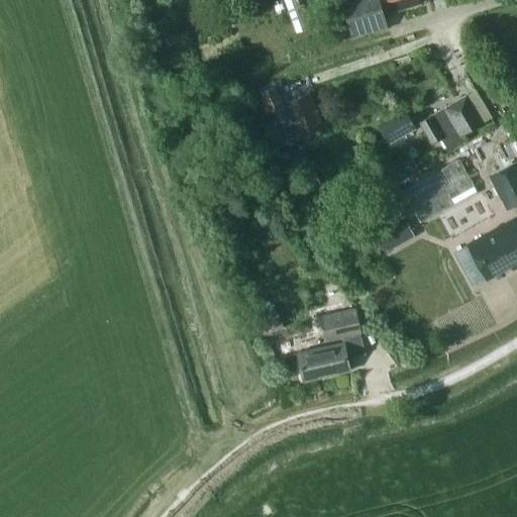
[(340,0),(351,37),(388,27),(384,15),(421,4),(419,0),(340,0)]
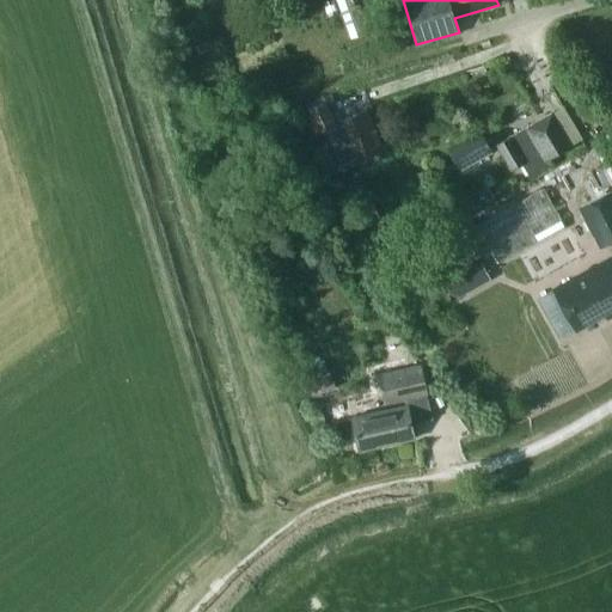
[(210,41),(197,46),(200,53),(213,49),(210,41)]
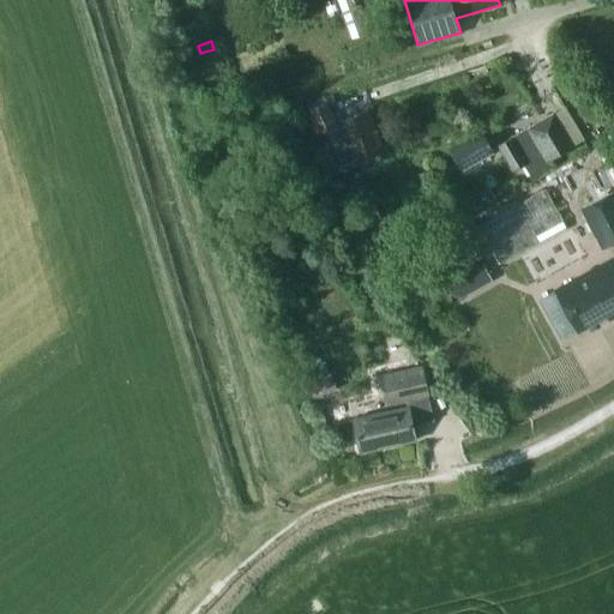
[(383,148),(367,112),(336,125),(326,103),(309,112),(319,133),(326,130),(342,166),(383,148)]
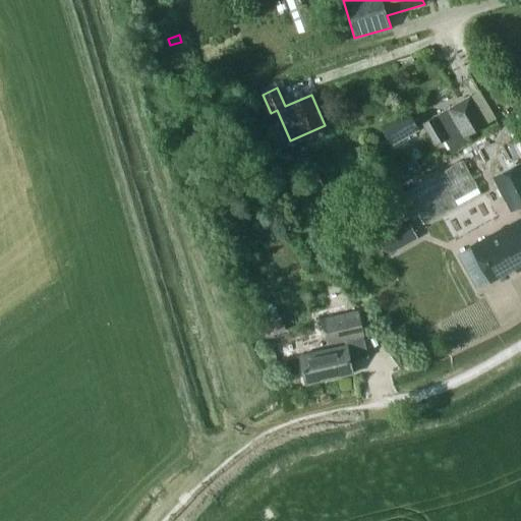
[(520,96),(518,91),(507,96),(515,112),(520,108),(520,96)]
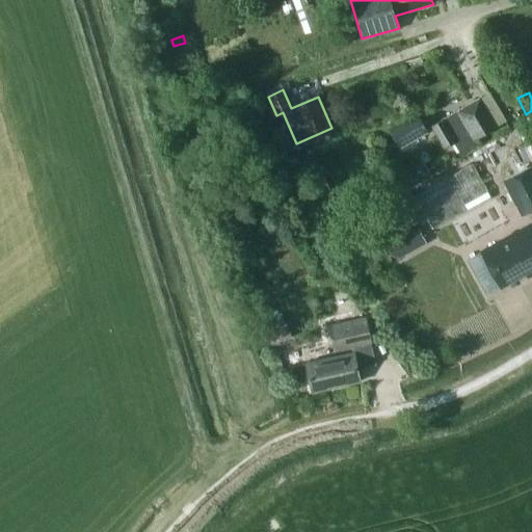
[(478,144),(475,139),(495,128),(486,113),(495,108),(487,96),(433,128),(445,147),(453,141),(461,154),(478,144)]
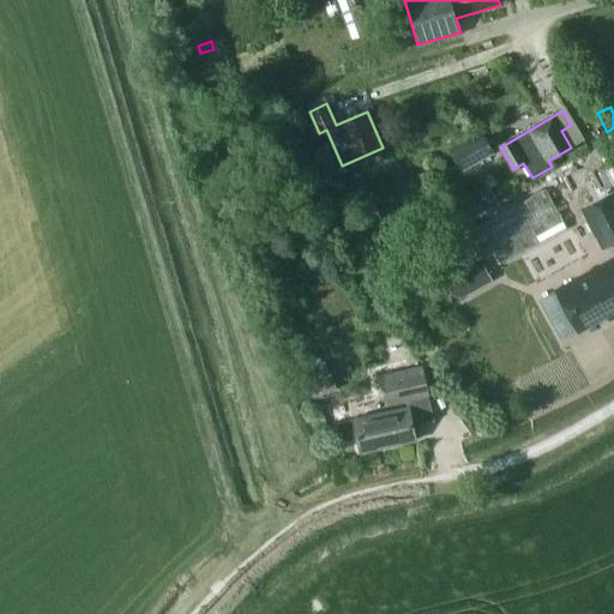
[(462,170),(495,152),(483,131),(450,149),(462,170)]
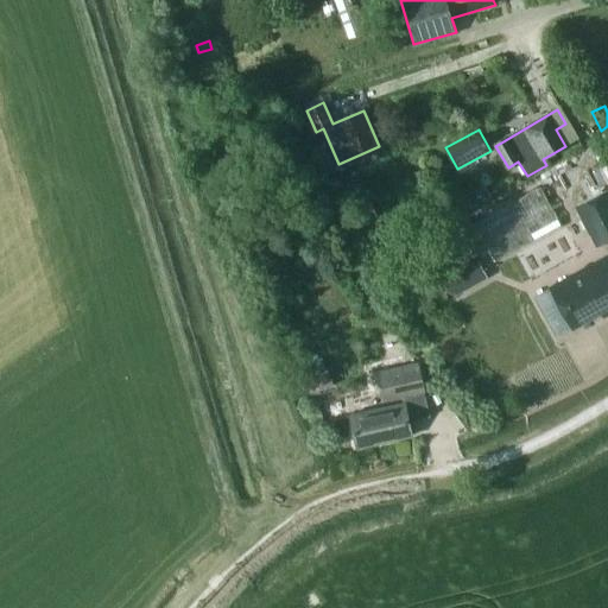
[(420,251),(436,279),(476,259),(489,252),(495,264),(562,227),(539,185),(473,222),(420,251)]
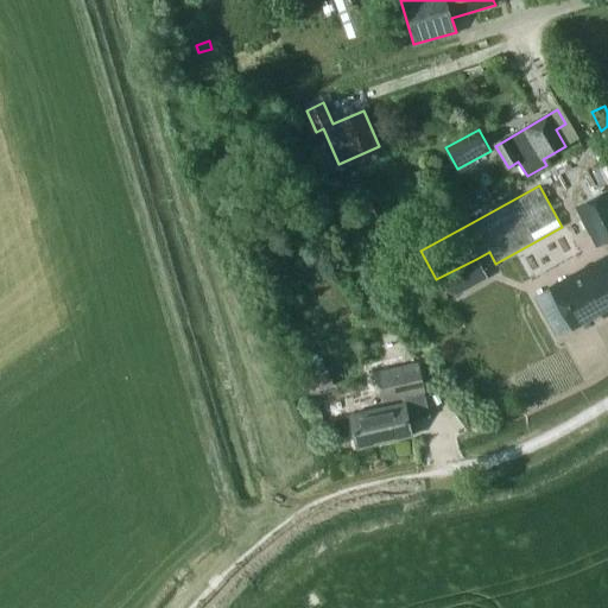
[(489,201),(483,189),(461,202),(467,213),(489,201)]
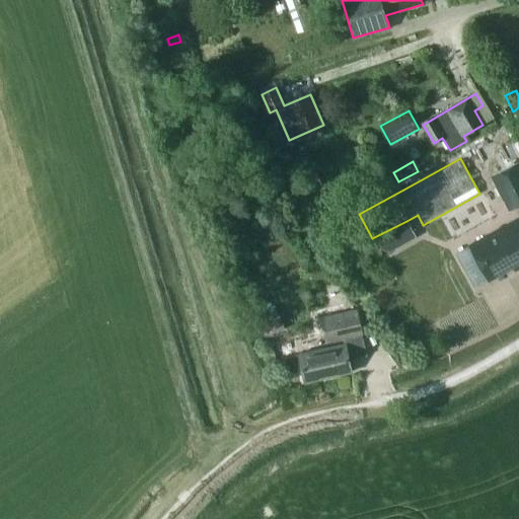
[(518,204),(518,166),(518,165),(489,179),(505,211),(518,204)]
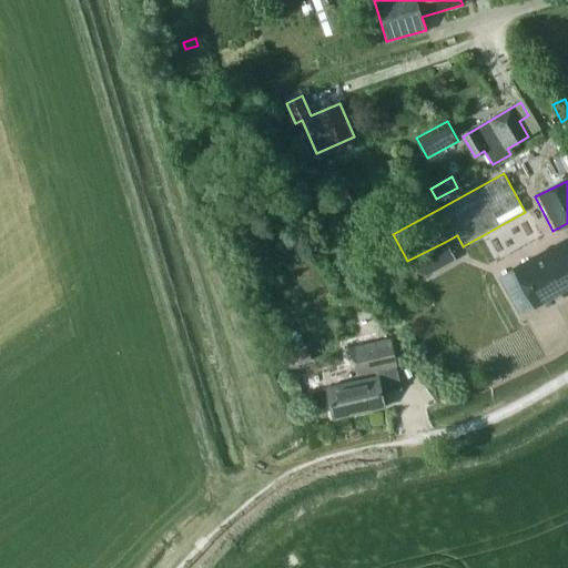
[(567,293),(567,241),(515,270),(534,305),(561,290),(565,295),(567,293)]
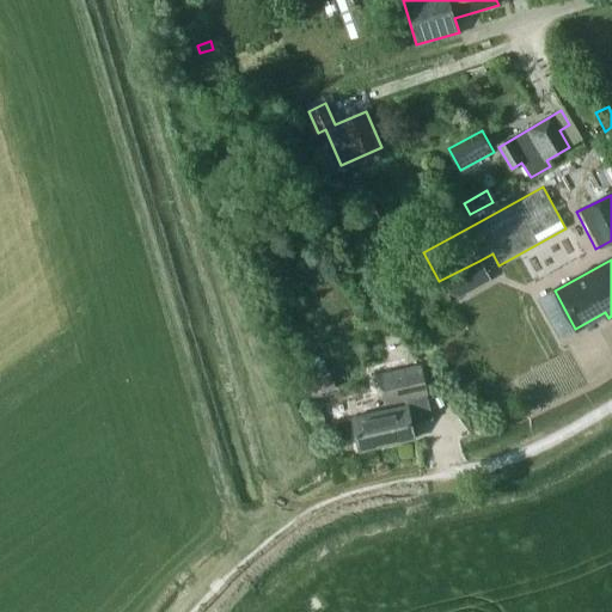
[(465,271),(450,281),(459,298),(475,288),(465,271)]
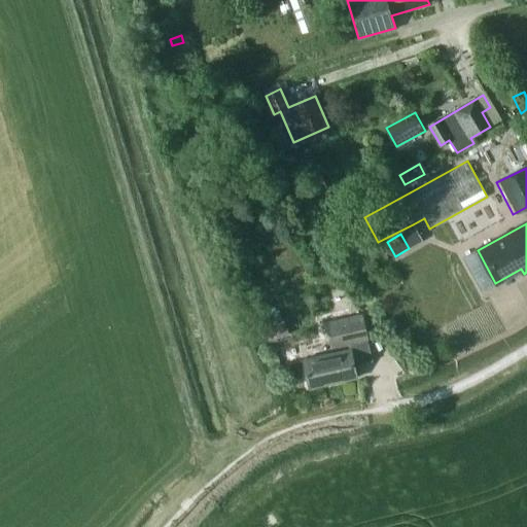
[(278,313),(268,317),(272,327),(282,323),(278,313)]
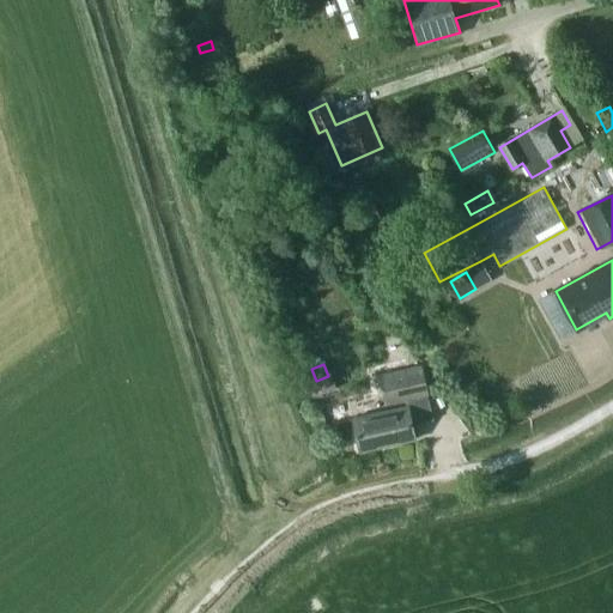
[(359,450),(413,438),(410,424),(417,422),(412,398),(426,394),(422,368),(381,376),(387,402),(404,399),(406,412),(352,424),(354,431),(359,450)]
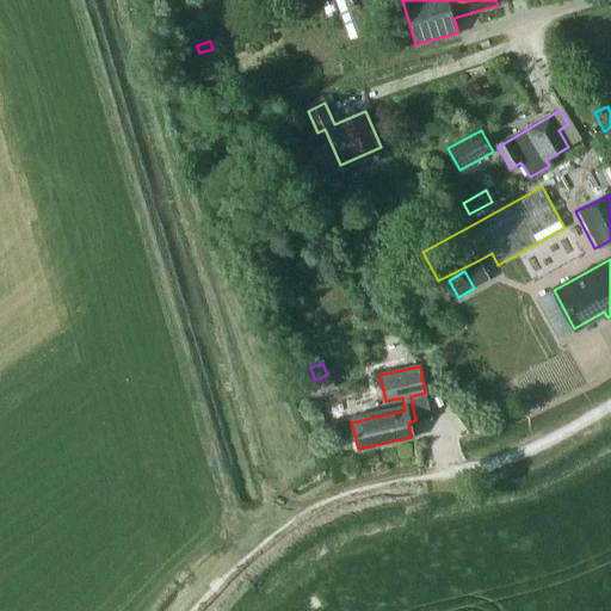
[(335,387),(329,374),(309,384),(315,396),(335,387)]
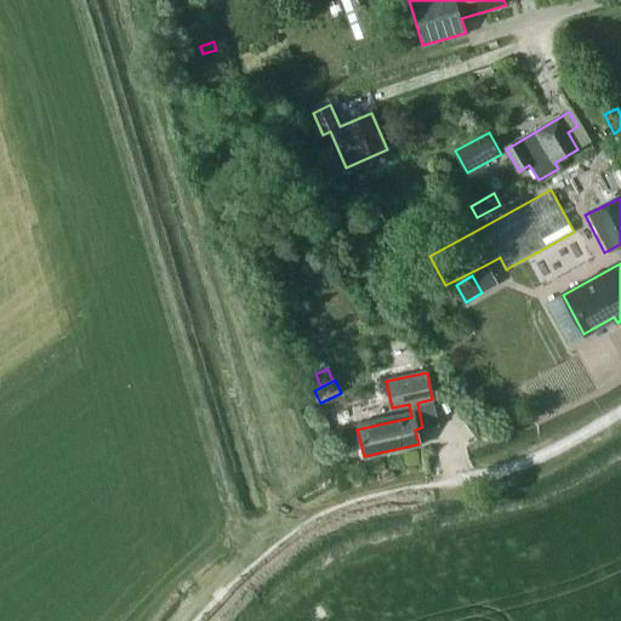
All buildings are outlined.
